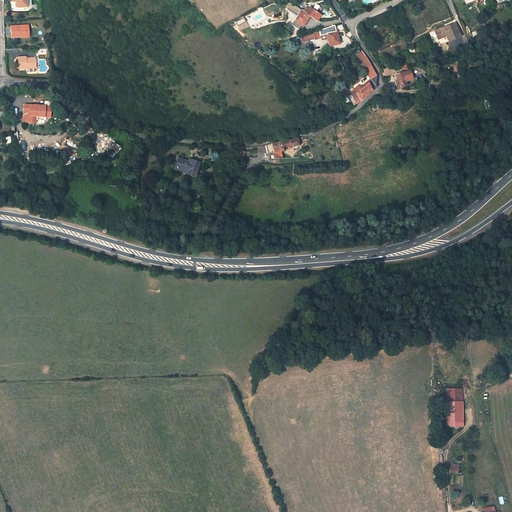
[(321,15),(309,7),(308,9),(306,7),(303,11),(302,10),(298,16),(295,20),(294,19),(290,24),(299,30),(302,25),(305,22),(308,18),(307,17),(308,15),(310,16),(317,21),(321,15)]
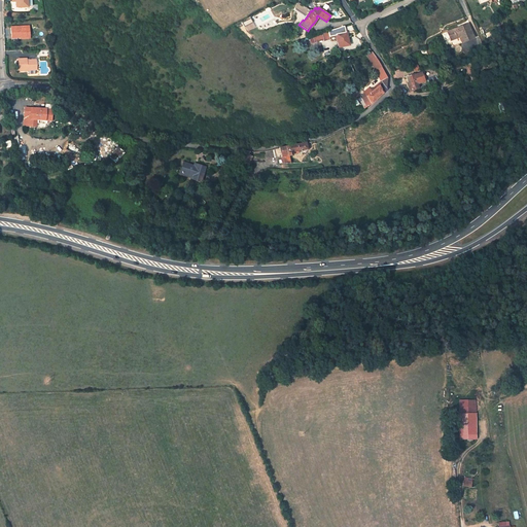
[(250,26),(247,23),(242,28),(244,31),(250,26)]
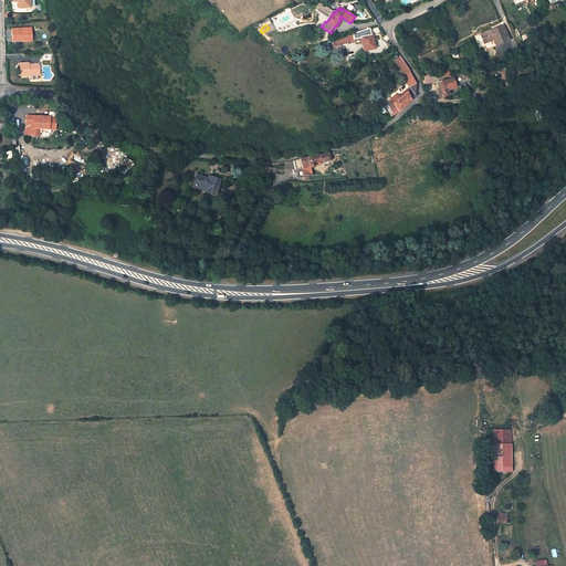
[(503,25),(480,34),(483,43),(493,40),(494,43),(509,38),(503,25)]
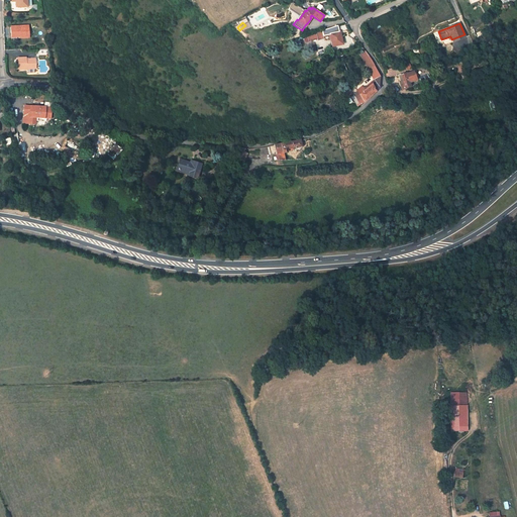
[(28,25),(10,26),(11,37),(20,36),(20,38),(29,37),(28,25)]
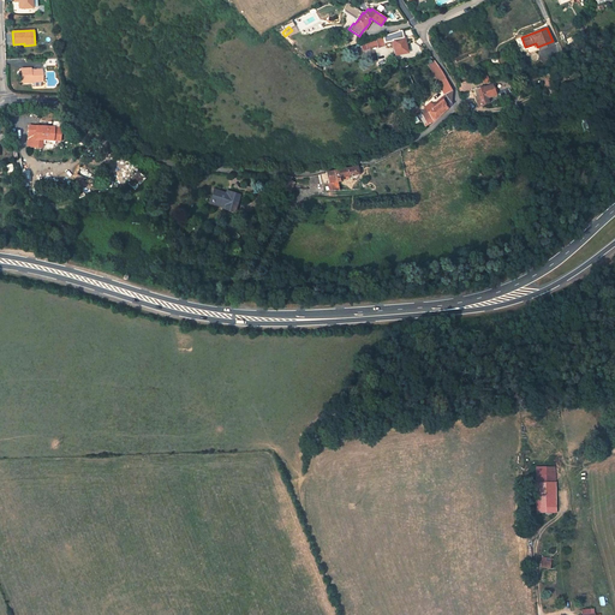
[(384,45),(382,36),(365,42),(368,48),(368,49),(378,46),(378,47),(384,45)]
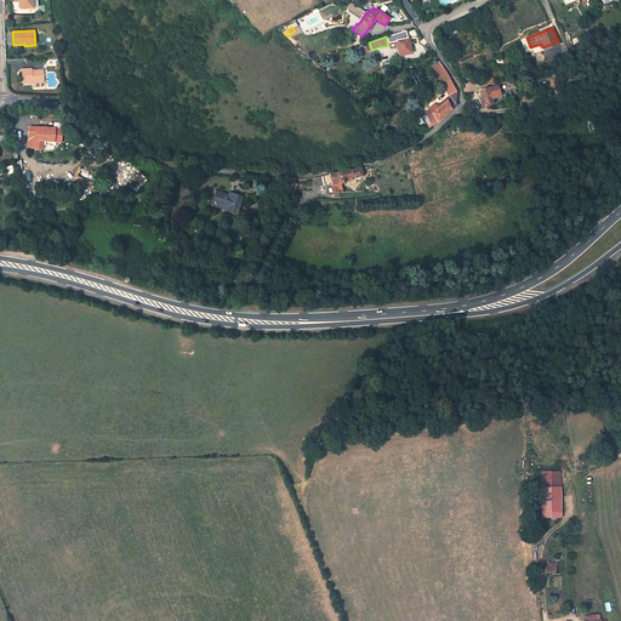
[(408,38),(396,40),(399,56),(410,53),(410,49),(408,38)]
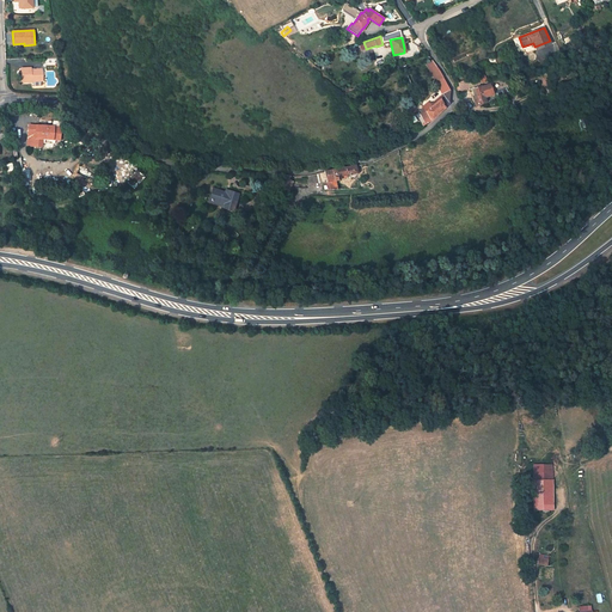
[(533,43),(522,47),(526,54),(536,50),(534,47),(533,43)]
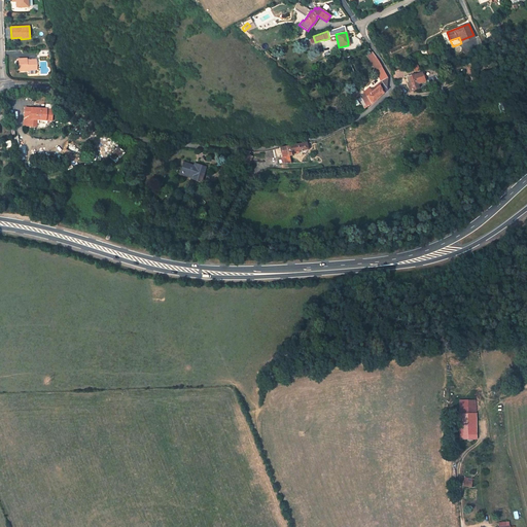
[(27,60),(27,58),(18,59),(19,71),(27,71),(37,70),(36,60),(27,60)]
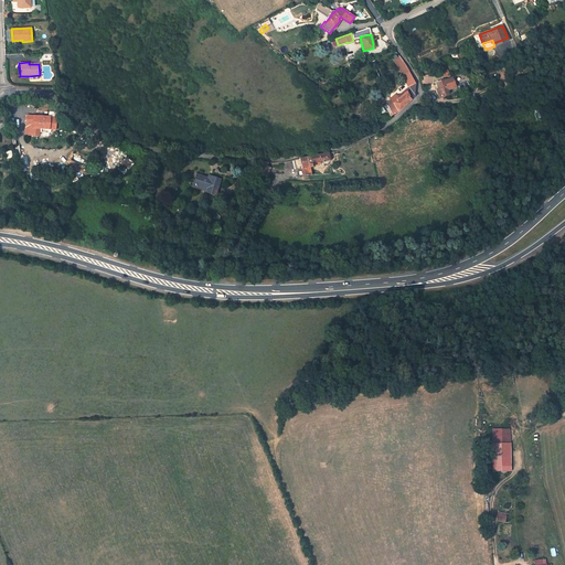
[(447,68),(436,72),(432,74),(433,80),(437,78),(437,77),(449,74),(447,68)]
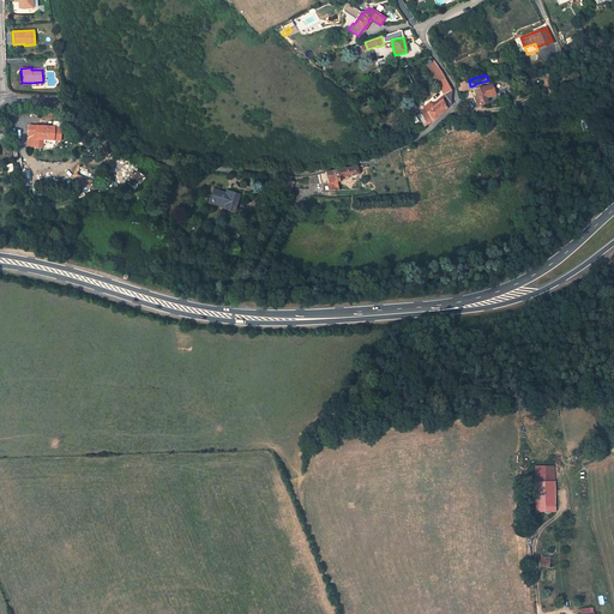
[(451,91),(444,77),(438,80),(445,94),(446,94),(451,91)]
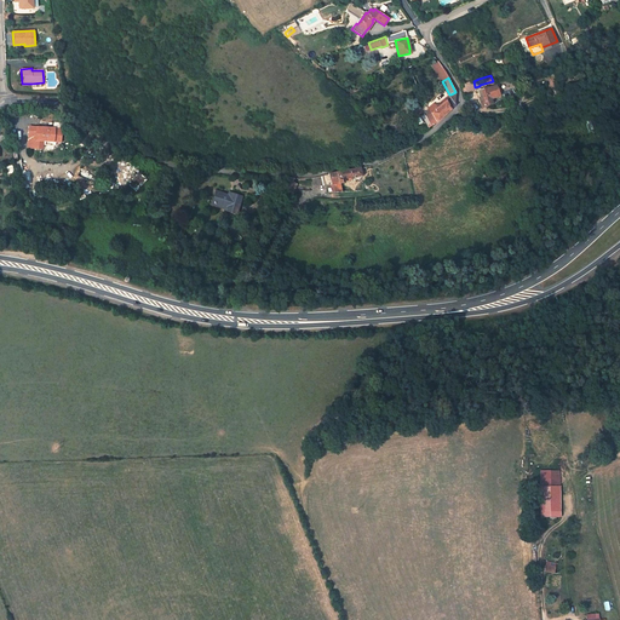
[(493,93),(492,87),(487,89),(487,87),(480,90),(482,98),(480,99),(482,107),(492,104),(491,99),(499,97),(497,92),(493,93)]
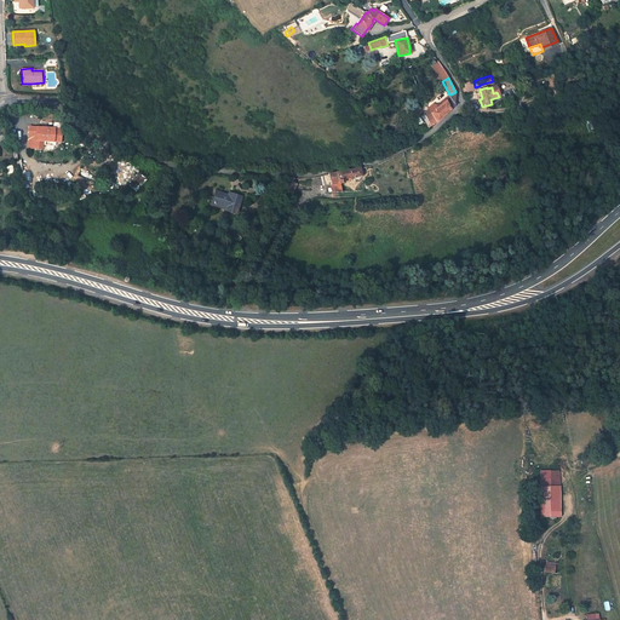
[(451,109),(446,101),(437,109),(434,105),(429,109),(435,121),(436,124),(446,114),(451,109)]
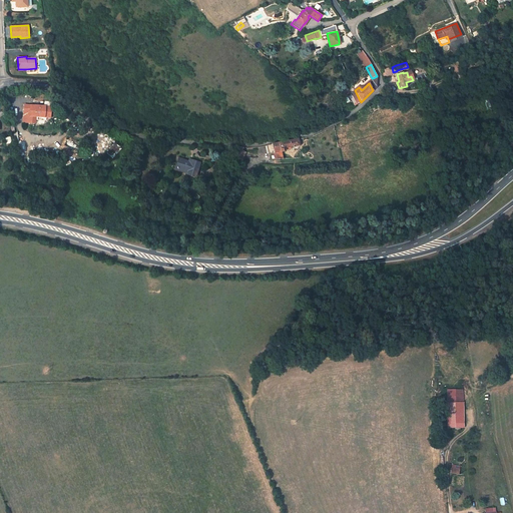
[(51,101),(44,101),(44,106),(24,105),(23,117),(29,117),(28,122),(35,123),(35,116),(50,117),(51,101)]
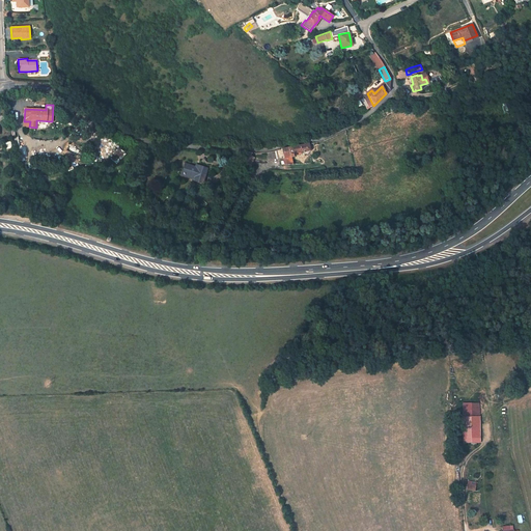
[(308,144),(288,147),(281,149),(269,151),(267,152),(269,161),(283,158),(285,165),(292,165),(290,157),(295,157),(295,155),(299,154),(298,152),(309,150),(308,144)]
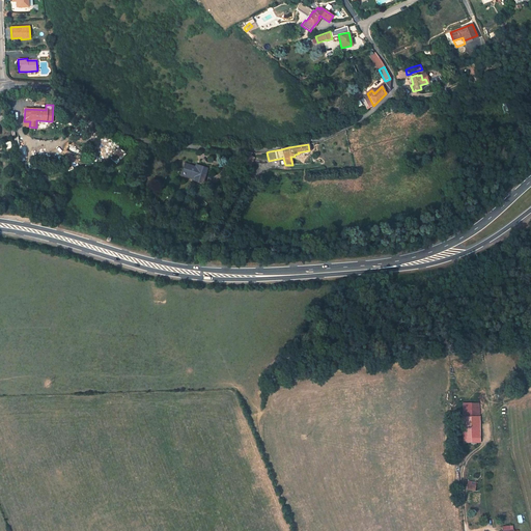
[(250,157),(245,154),(245,155),(242,162),(249,165),(250,166),(253,158),(250,157)]
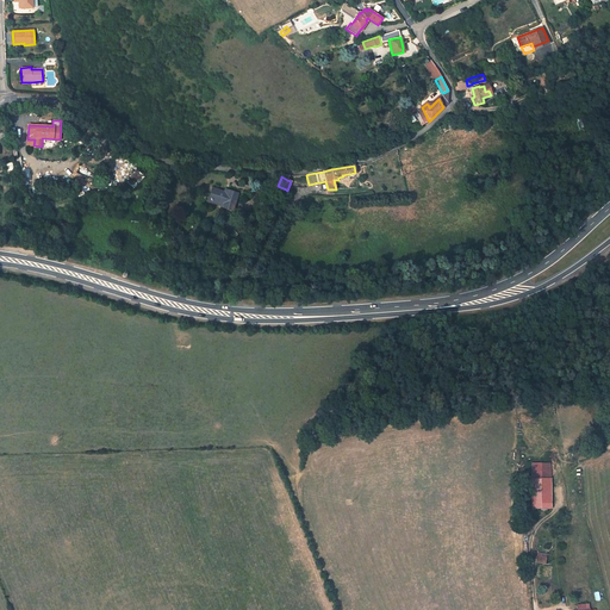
[(286,190),(278,186),(273,194),(282,198),(286,190)]
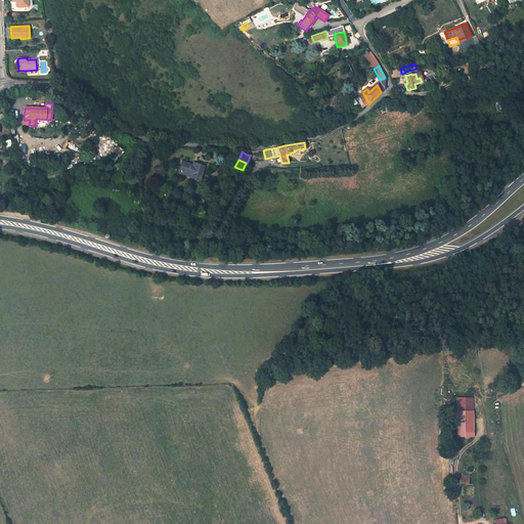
[(192,166),(183,163),(180,172),(190,175),(190,173),(194,174),(193,176),(193,178),(200,180),(204,166),(195,164),(194,167),(192,167),(193,166),(192,166)]
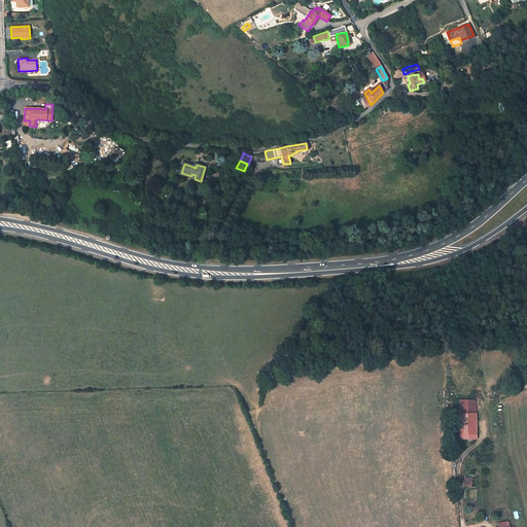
[(476,414),(476,400),(459,400),(459,414),(476,414)]
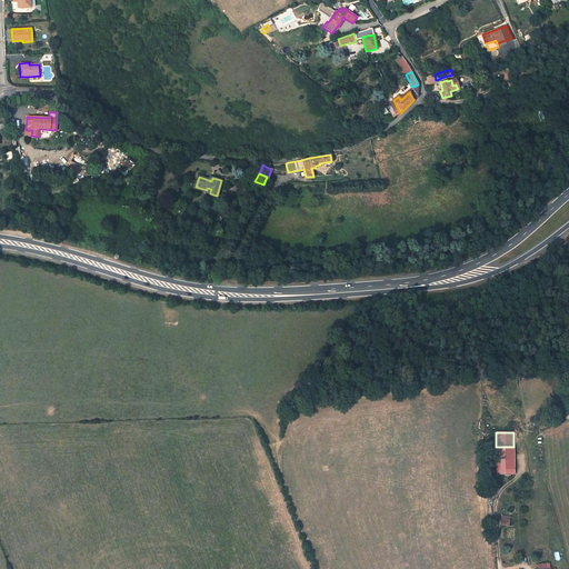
[(513,475),(513,447),(496,447),(497,476),(513,475)]
